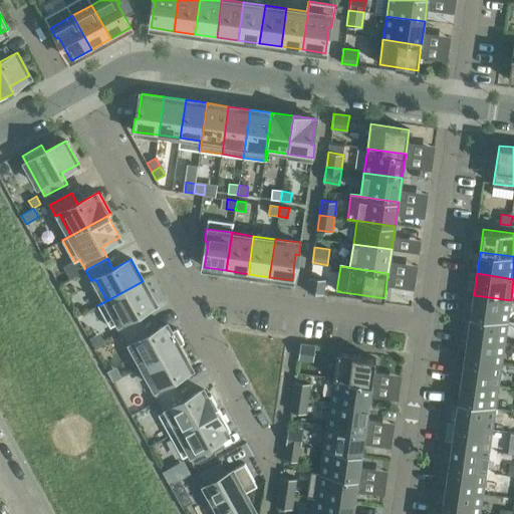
[(310,277),(307,292),(323,294),(325,279),(310,277)]
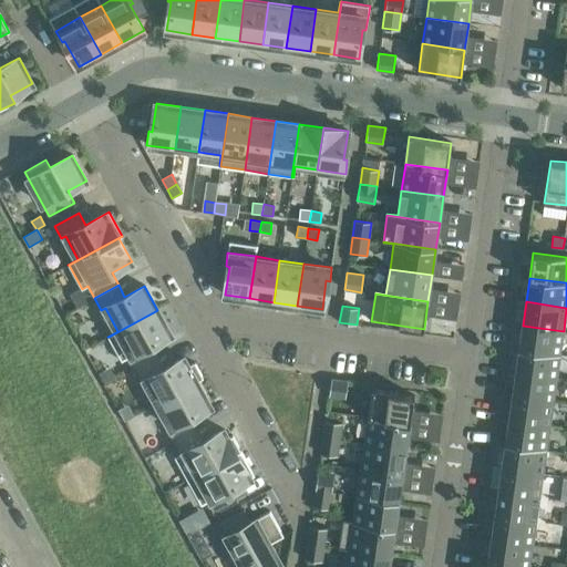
[(127,358),(134,370),(157,357),(152,344),(172,333),(157,310),(109,337),(122,361),(127,358)]
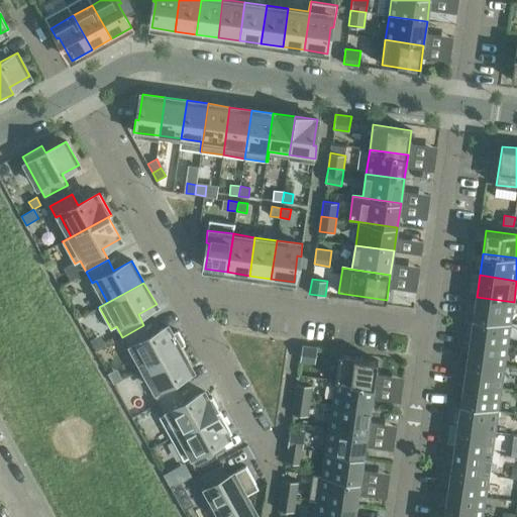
[(477,297),(474,318),(511,323),(514,302),(477,297)]
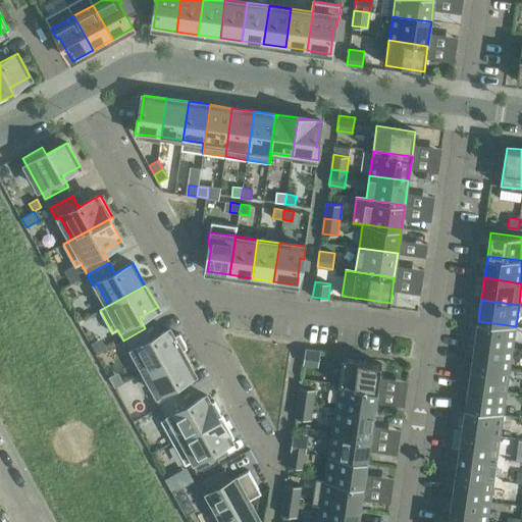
[(478,321),(475,343),(513,349),(516,326),(478,321)]
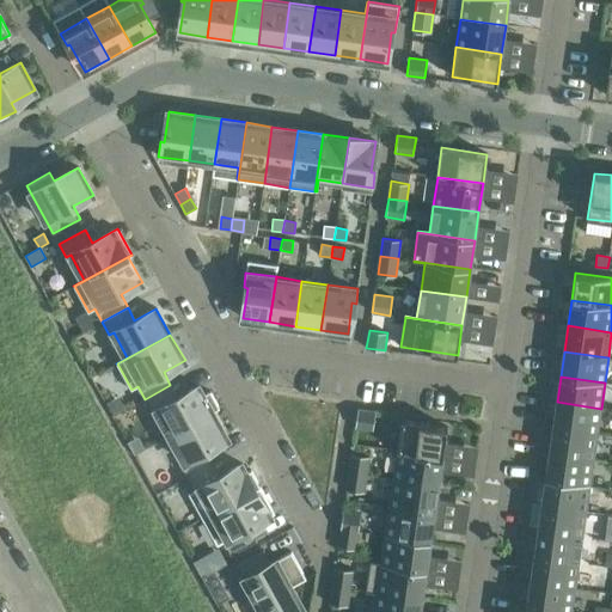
[(155,410),(170,436),(213,412),(199,386),(177,398),(170,385),(145,399),(152,412),(155,410)]
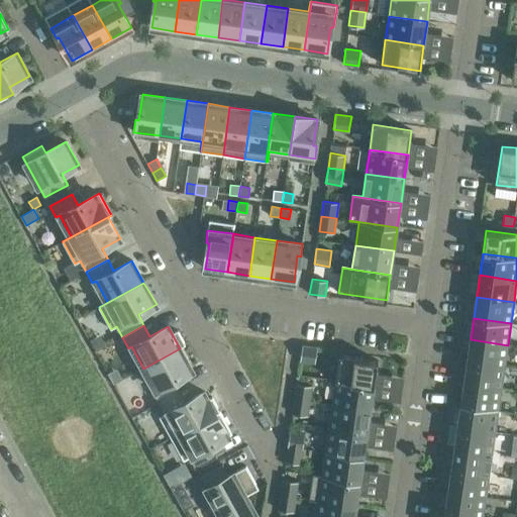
[(471,339),(468,362),(504,367),(508,345),(471,339)]
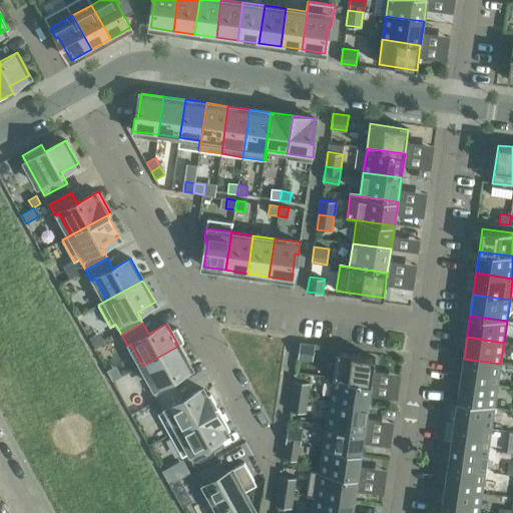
[(298,358),(313,360),(315,345),(300,343),(298,358)]
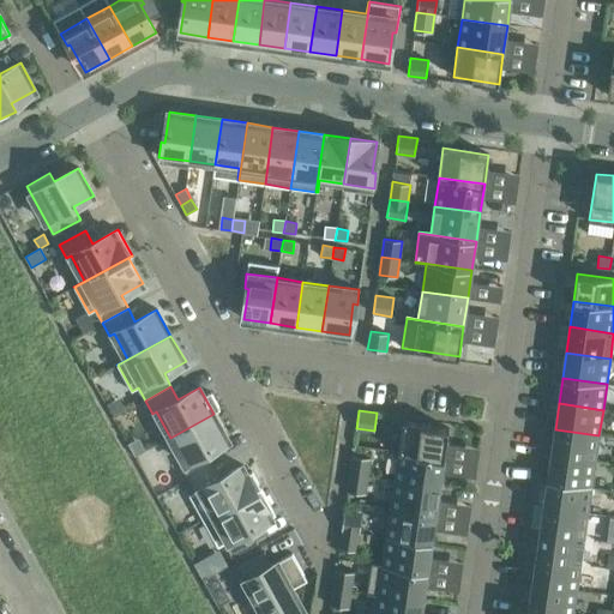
[(181,465),(188,479),(214,464),(208,451),(228,439),(214,414),(170,438),(185,463),(181,465)]
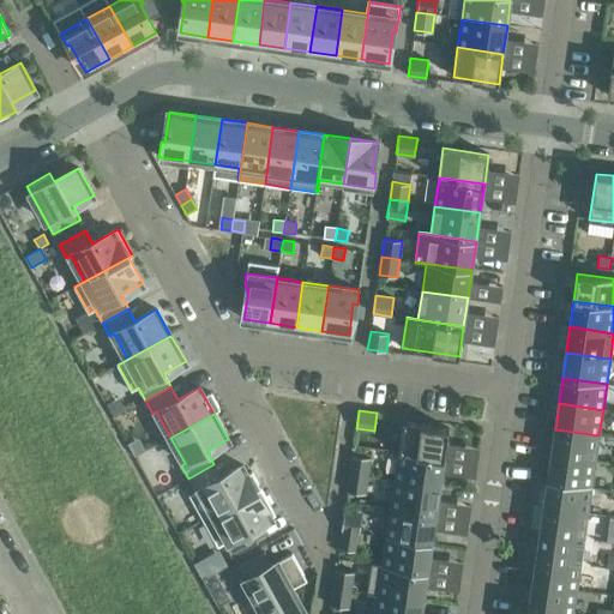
[(403,422),(398,452),(445,458),(449,428),(403,422)]
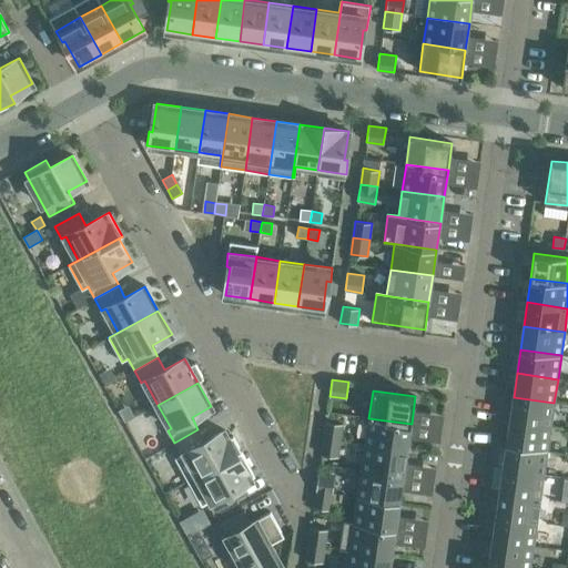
[(514,397),(509,421),(550,426),(554,403),(514,397)]
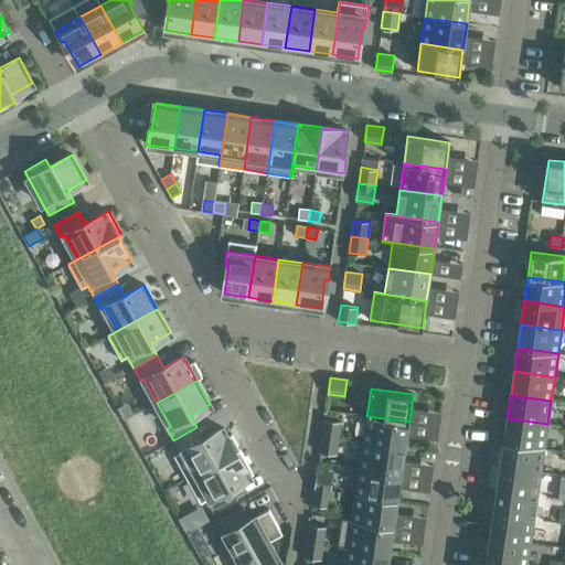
[(437,429),(443,414),(428,409),(423,424),(437,429)]
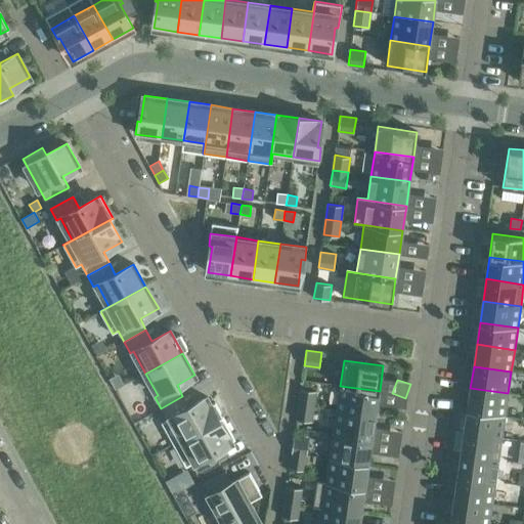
[(340,386),(337,409),(376,416),(380,391),(340,386)]
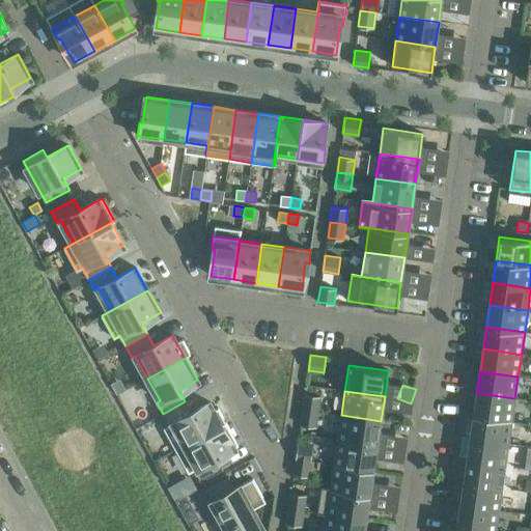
[(476,393),(473,416),(511,421),(514,398),(476,393)]
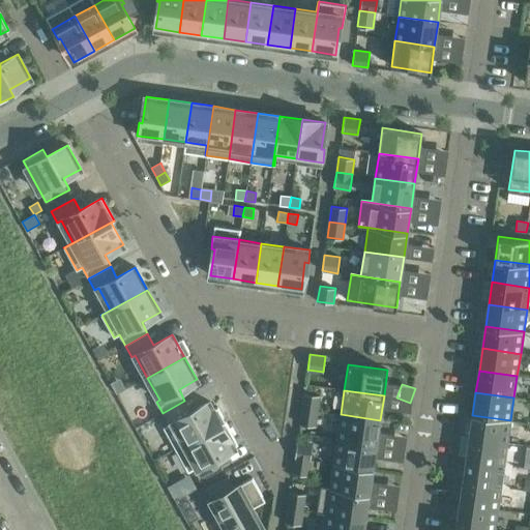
[(304,393),(302,409),(318,411),(320,395),(304,393)]
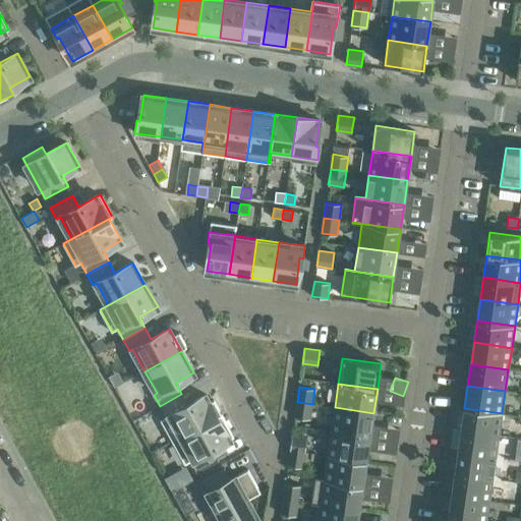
[(160,420),(172,442),(222,415),(221,414),(218,416),(206,395),(187,405),(181,394),(160,406),(166,417),(160,420)]
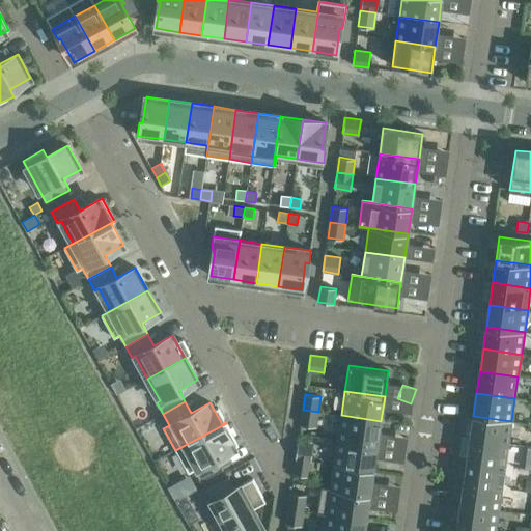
[(318,412),(303,410),(300,425),(315,427),(318,412)]
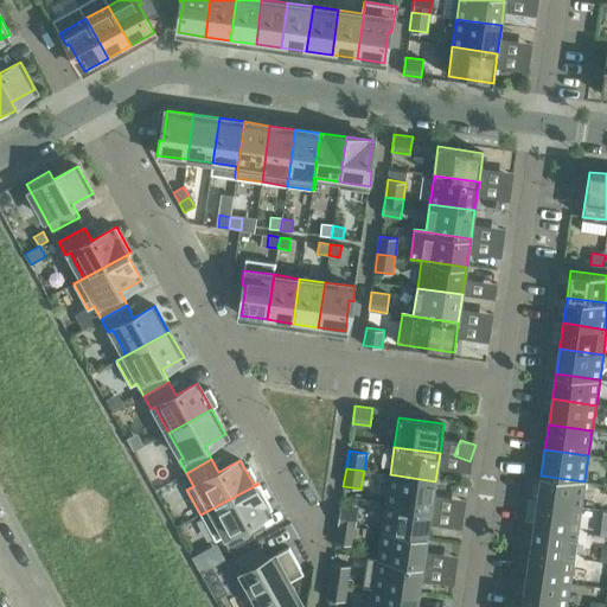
[(390,474),(387,503),(432,510),(435,481),(390,474)]
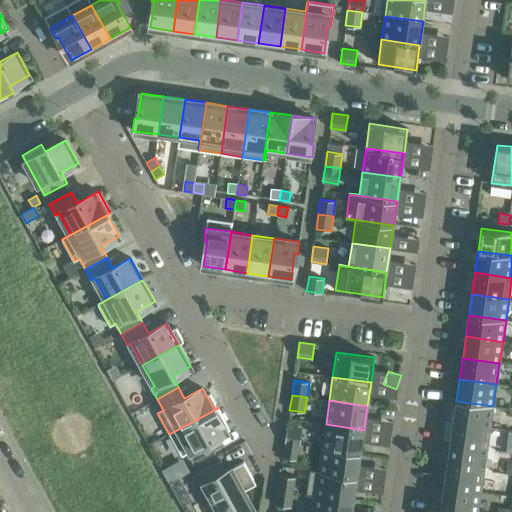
[(456,401),(453,422),(490,428),(493,406),(456,401)]
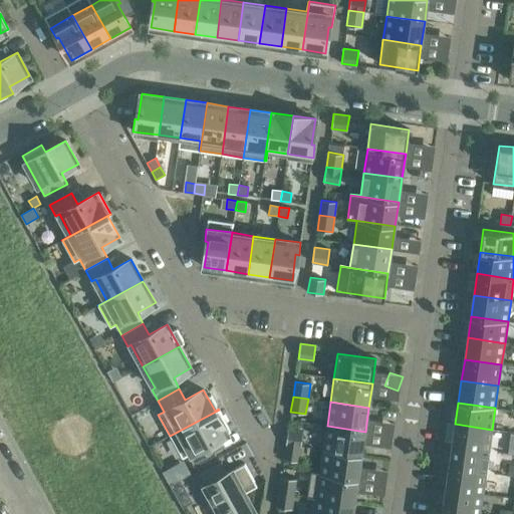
[(219,410),(170,436),(183,458),(188,455),(194,466),(216,454),(210,443),(231,432),(219,410)]
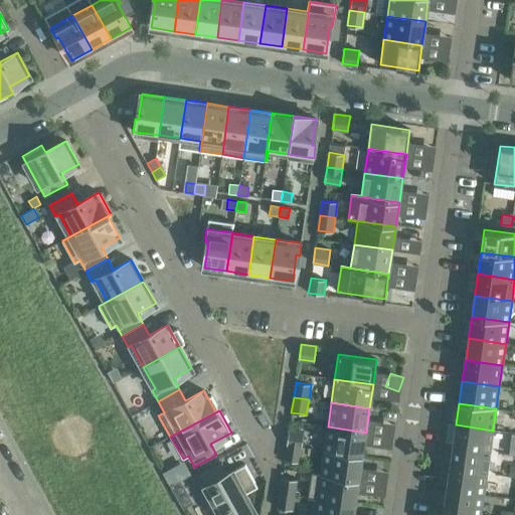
[(456,424),(453,447),(490,452),(493,431),(456,424)]
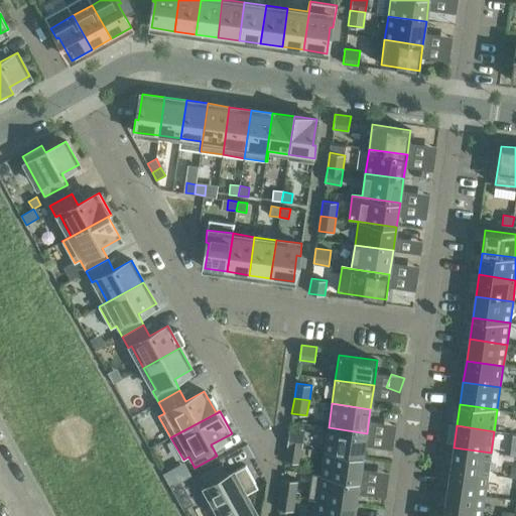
[(329,427),(325,452),(363,457),(367,433),(329,427)]
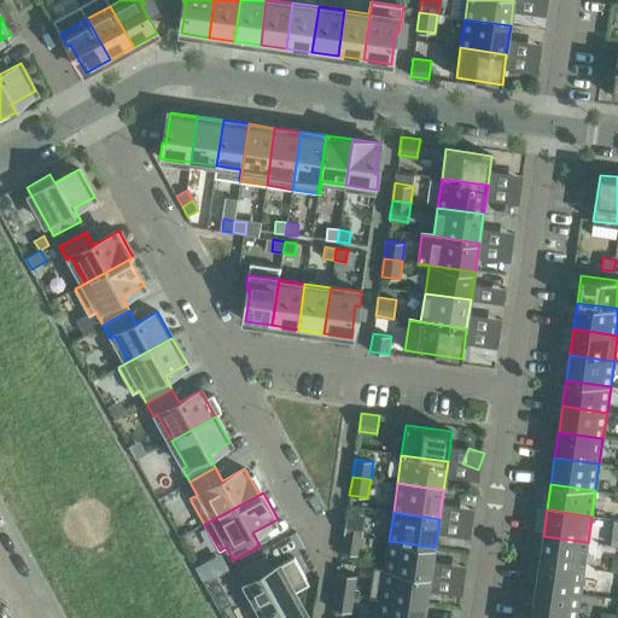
[(347,516),(344,534),(362,536),(365,519),(347,516)]
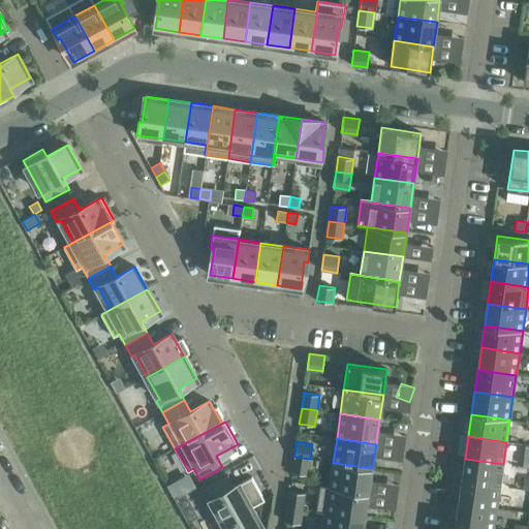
[(310,459),(294,457),(291,472),(308,475),(310,459)]
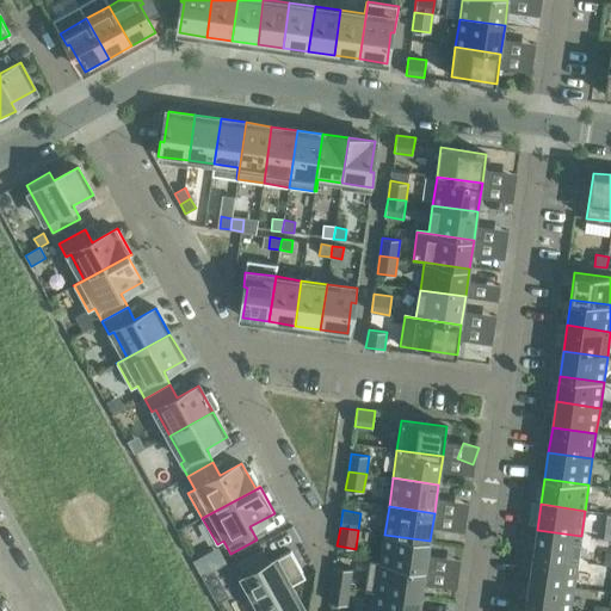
[(537,530),(534,555),(578,562),(581,536),(537,530)]
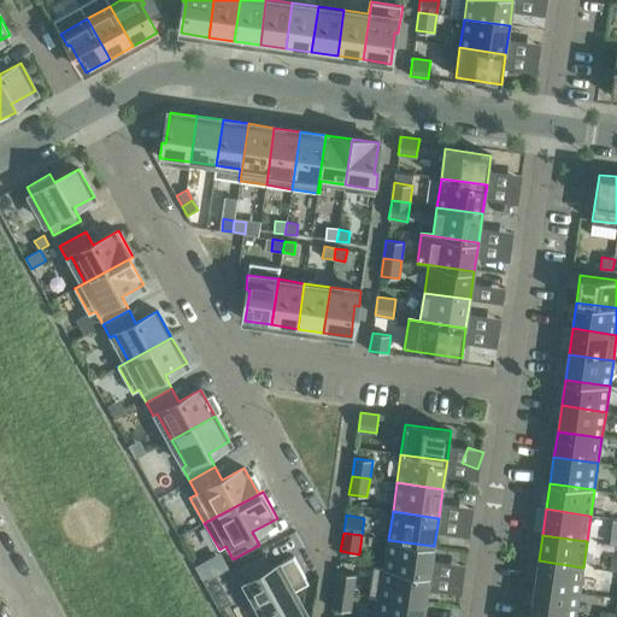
[(372,565),(372,566),(430,575),(434,546),(388,540),(385,566),(372,565)]
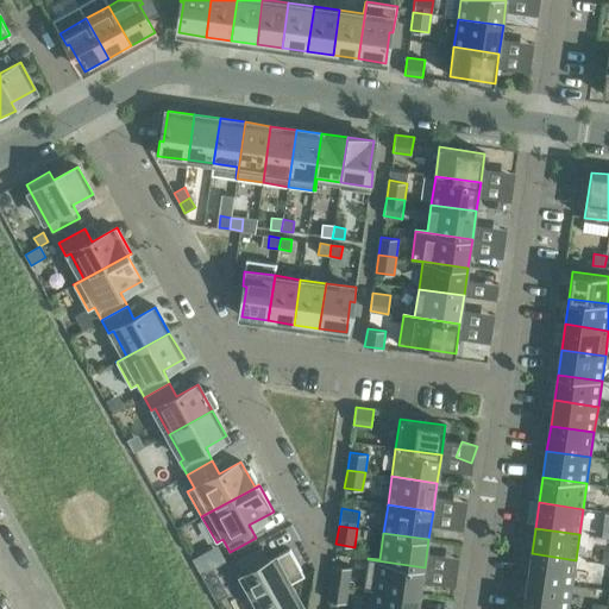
[(236,563),(261,608),(270,608),(296,595),(290,584),(305,576),(289,548),(269,560),(262,547),(236,563)]
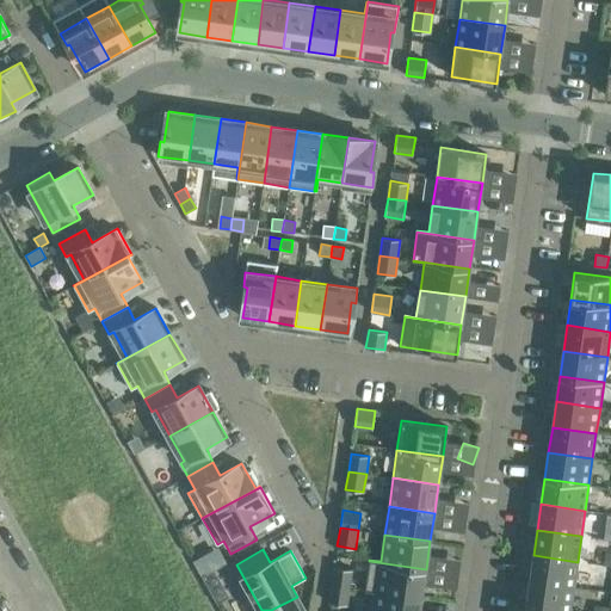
[(534,555),(530,580),(574,587),(578,562),(534,555)]
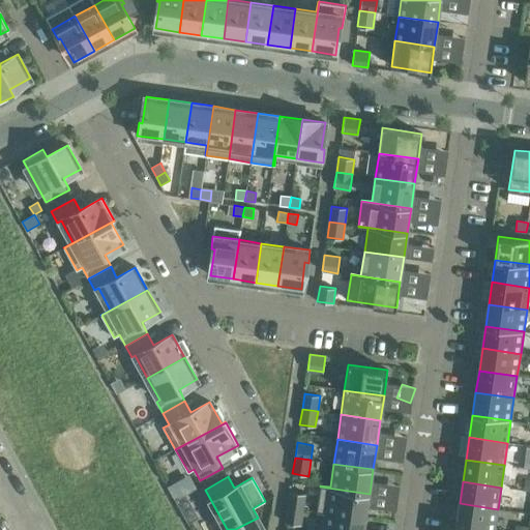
[(320,487),(317,511),(365,519),(370,494),(320,487)]
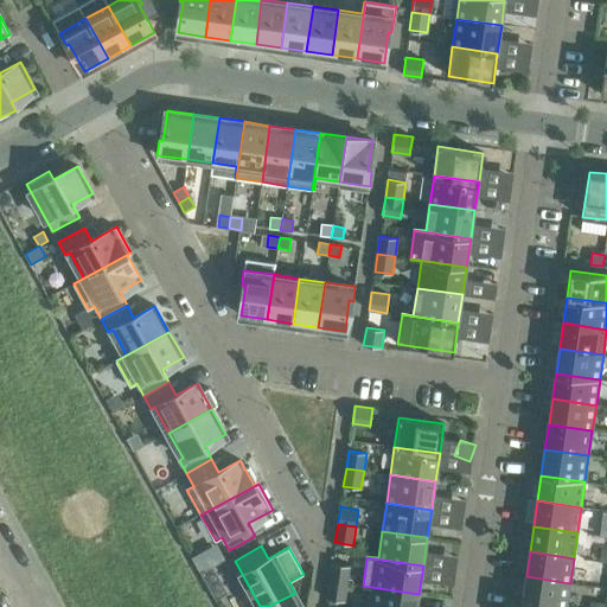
[(332,563),(330,581),(347,583),(350,566),(332,563)]
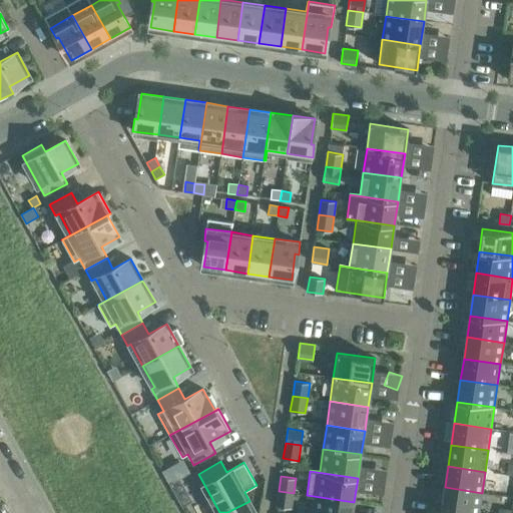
[(169,484),(182,506),(192,501),(179,478),(169,484)]
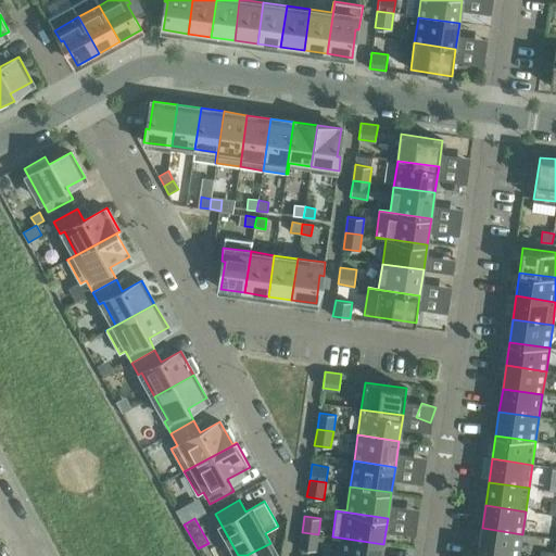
[(482,528),(479,552),(509,555),(518,555),(522,534),(482,528)]
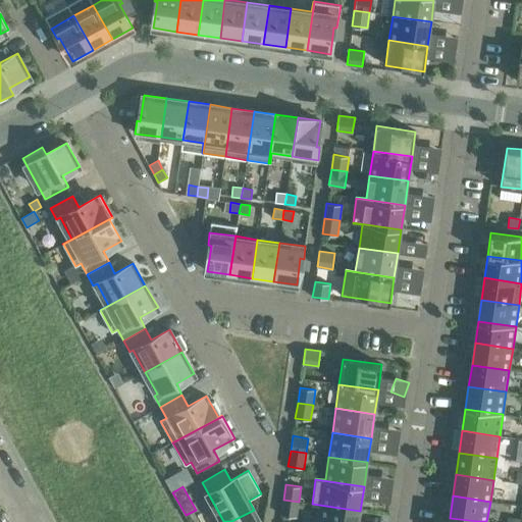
[(299,502),(283,500),(280,515),(297,517),(299,502)]
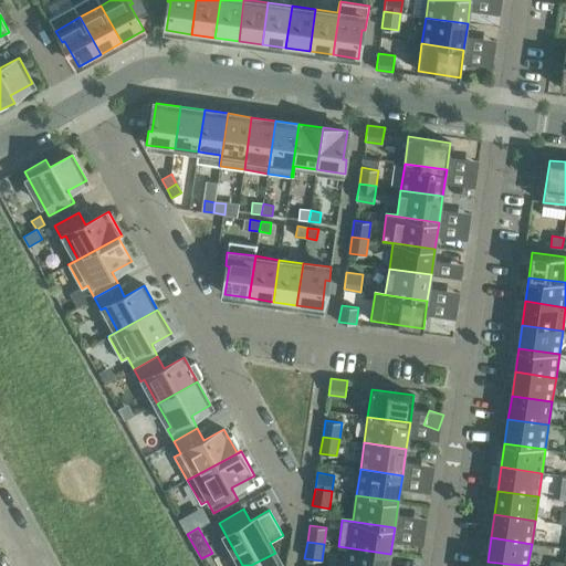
[(348,548),(345,565),(388,565),(390,554),(338,546),(338,547),(348,548)]
